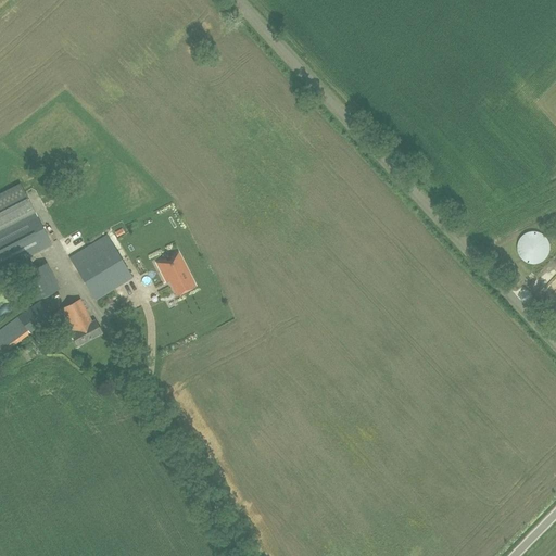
[(0,194),(0,270),(51,244),(21,185),(0,194)]
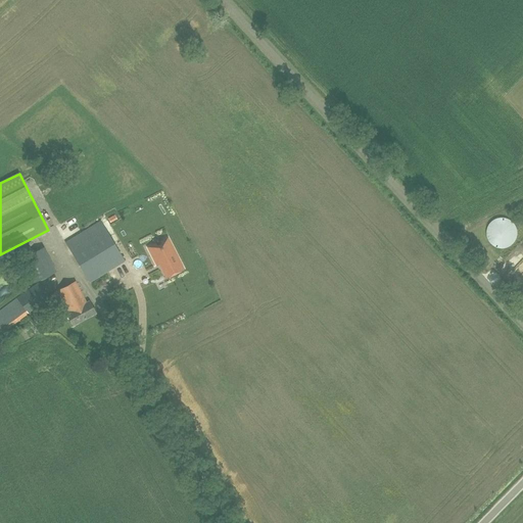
[(489,225),(487,229),(486,234),(488,239),(490,243),(494,246),(500,248),(505,248),(510,246),(513,243),(516,239),(517,234),(517,229),(515,225),(512,221),(507,219),(502,218),(497,219),(492,221),(489,225)]
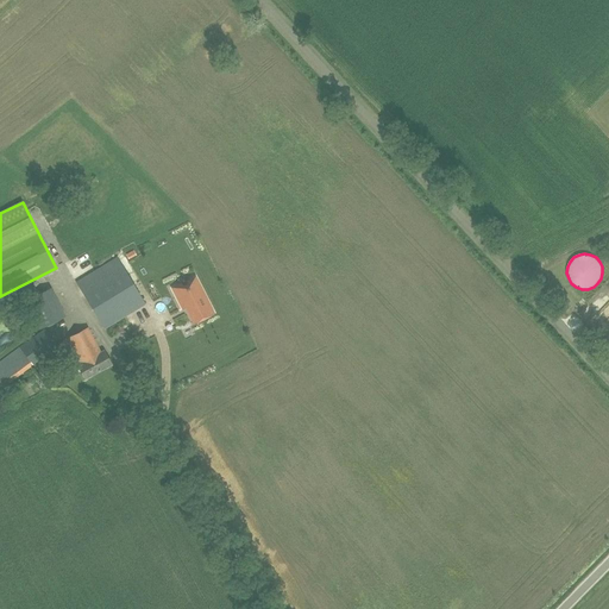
[(104,328),(145,303),(117,258),(76,282),(104,328)]
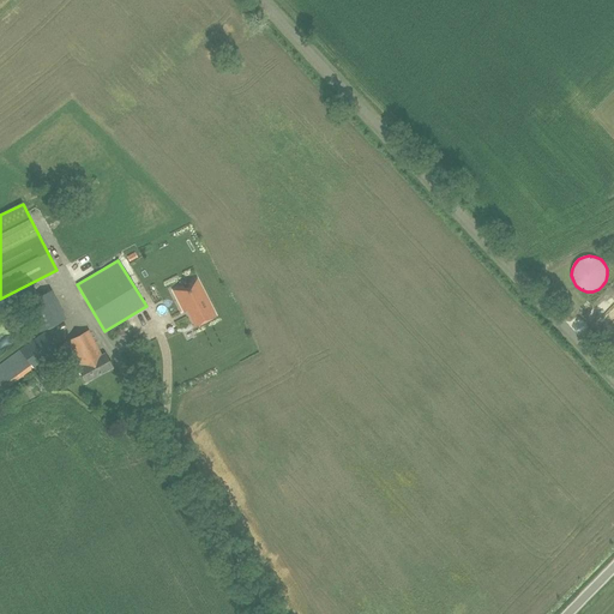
[(184,288),(174,293),(184,309),(188,307),(197,324),(214,314),(197,282),(190,286),(192,288),(190,289),(190,288),(186,289),(187,290),(185,292),(184,288)]
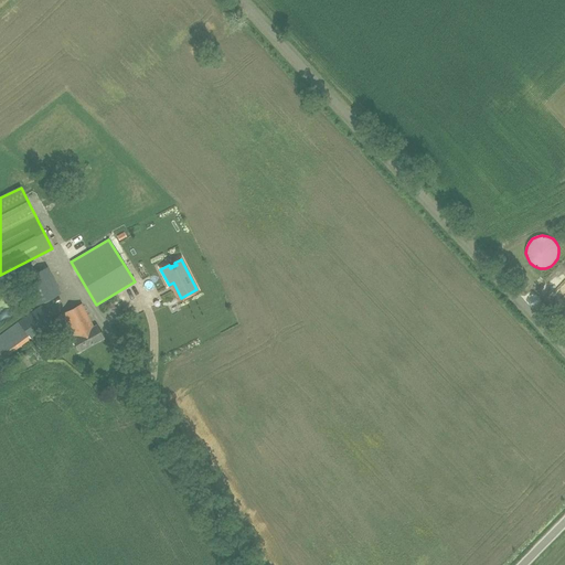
[(36,305),(60,294),(46,267),(23,279),(36,305)]
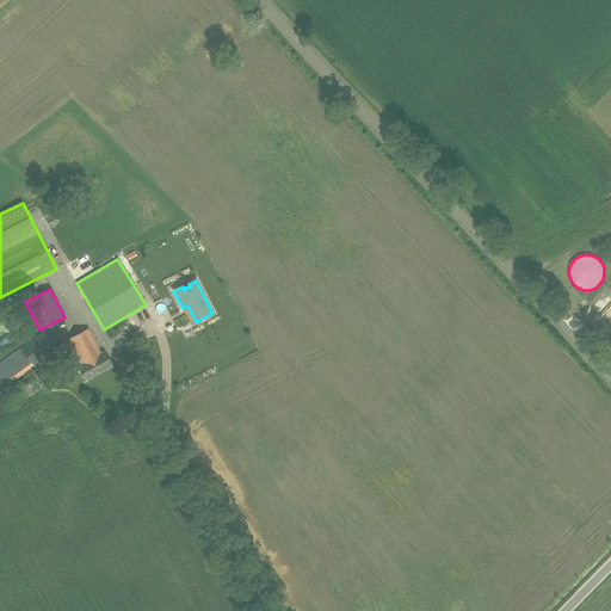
[(85,380),(111,365),(104,352),(100,355),(87,328),(68,339),(81,364),(78,366),(85,380)]
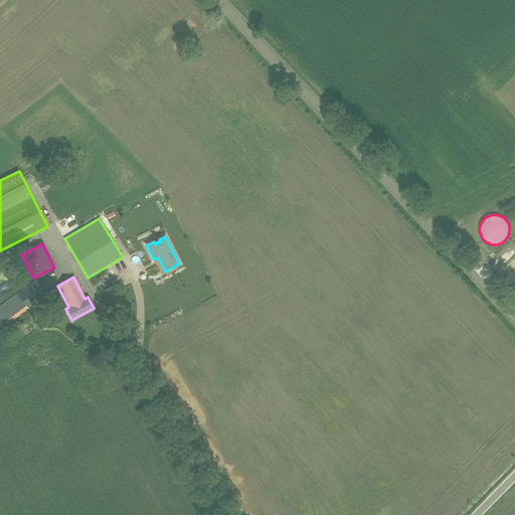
[(0,327),(48,293),(37,279),(0,305),(0,327)]
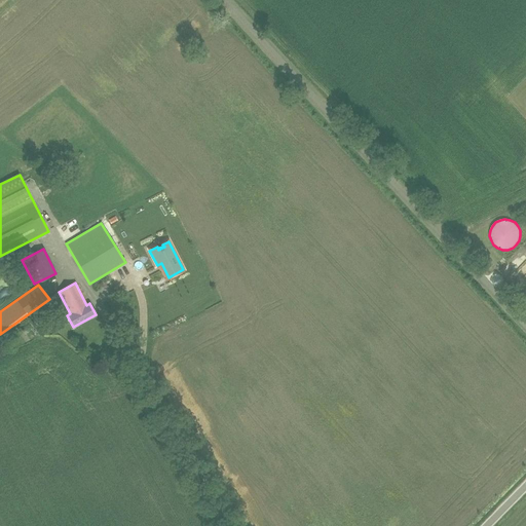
[(55,308),(63,304),(57,293),(50,297),(55,308)]
